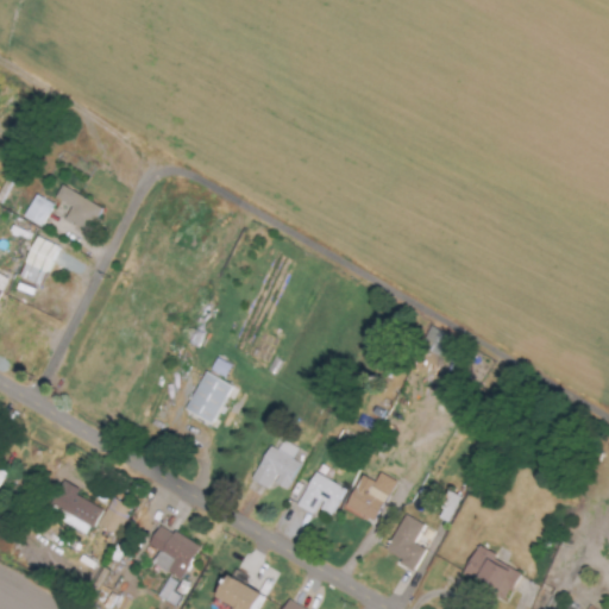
[(62,220),(87,233),(101,209),(61,186),(54,198),(70,207),(62,220)]
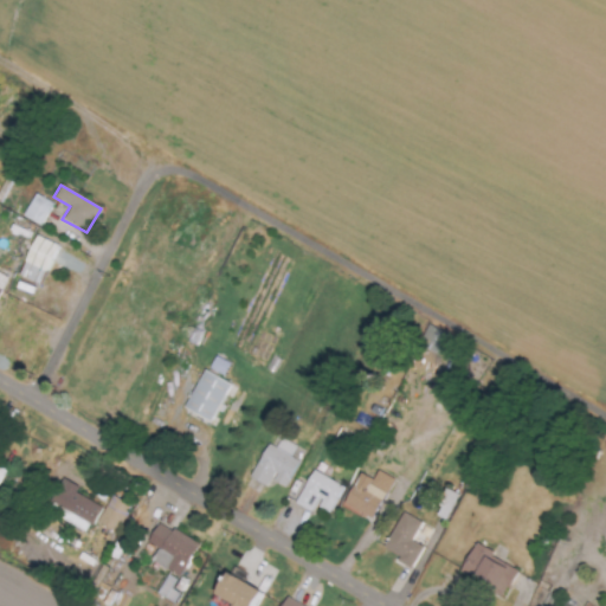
[(23,217),(40,225),(51,202),(33,194),(23,217)]
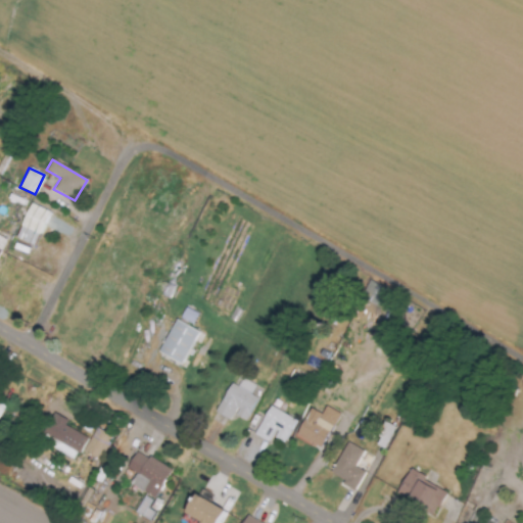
[(34,247),(49,212),(30,203),(14,238),(34,247)]
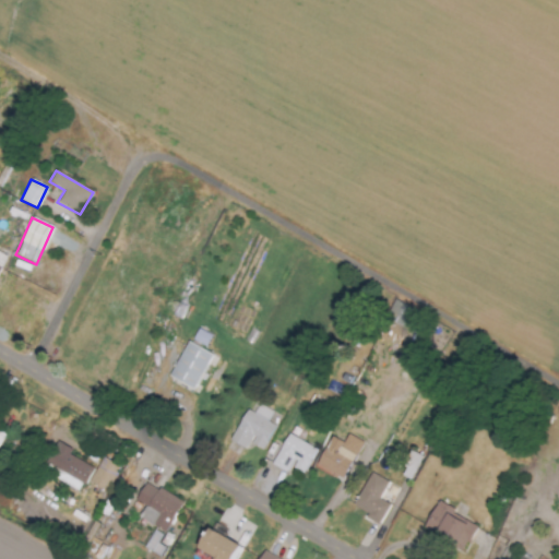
[(411,308),(393,300),(385,318),(403,325),(411,308)]
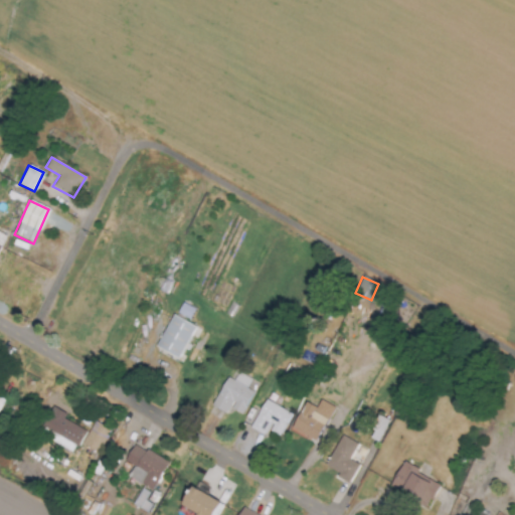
[(194,309),(181,304),(177,314),(189,320),(194,309)]
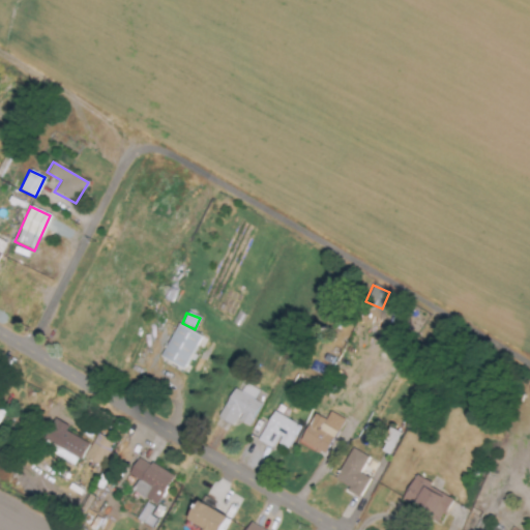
[(160,357),(183,370),(201,336),(178,325),(160,357)]
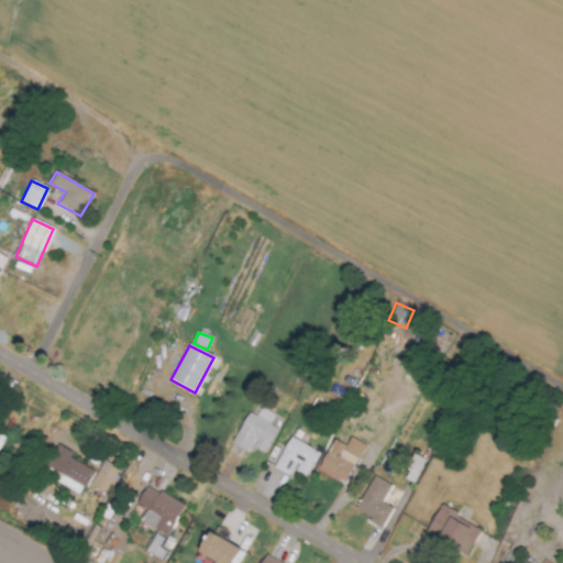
[(282,419),(260,408),(255,417),(246,412),(232,445),(249,452),(251,446),(265,454),(282,419)]
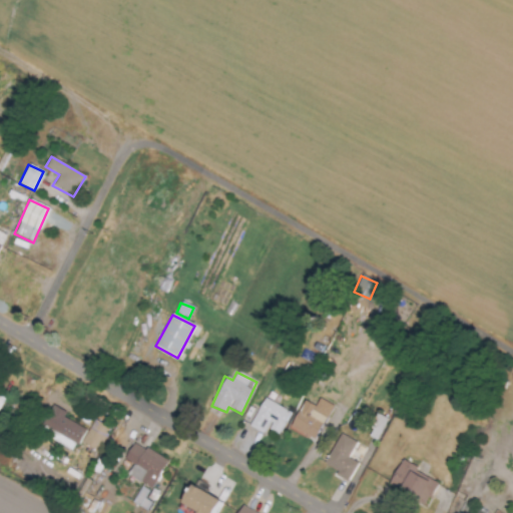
[(264,434),(267,429),(279,435),(290,411),(263,399),(249,428),(264,434)]
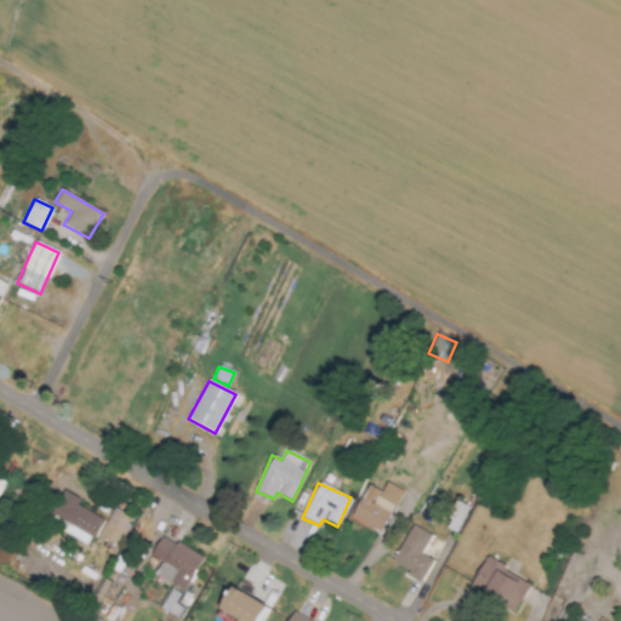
[(382,491),(366,485),(351,520),(382,535),(402,491),(386,483),(382,491)]
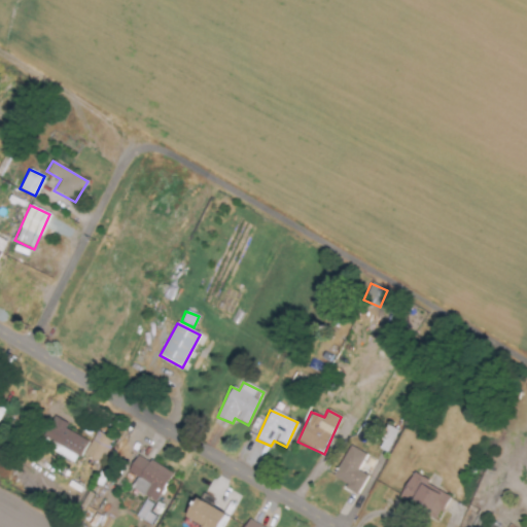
[(67,424),(54,417),(42,436),(57,444),(53,452),(74,464),(86,442),(65,429),(67,424)]
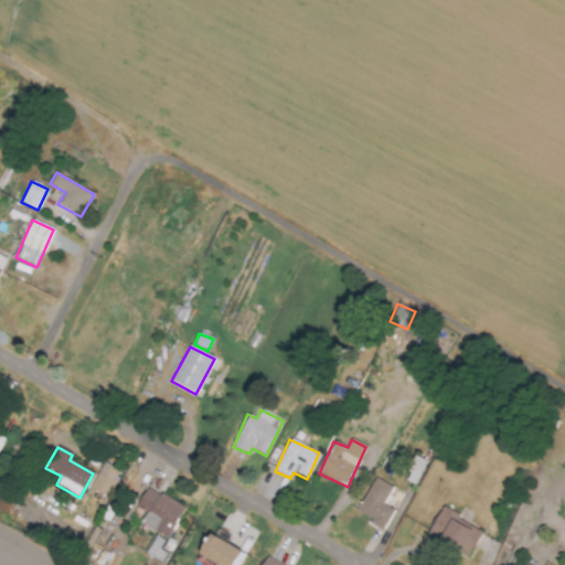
[(418,486),(426,460),(414,457),(406,482),(418,486)]
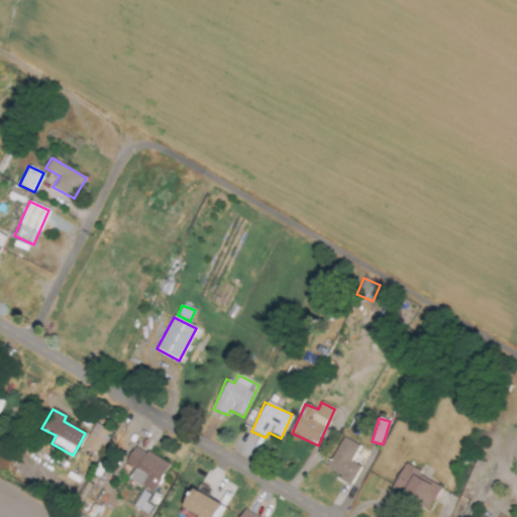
[(98,455),(110,431),(93,423),(81,446),(98,455)]
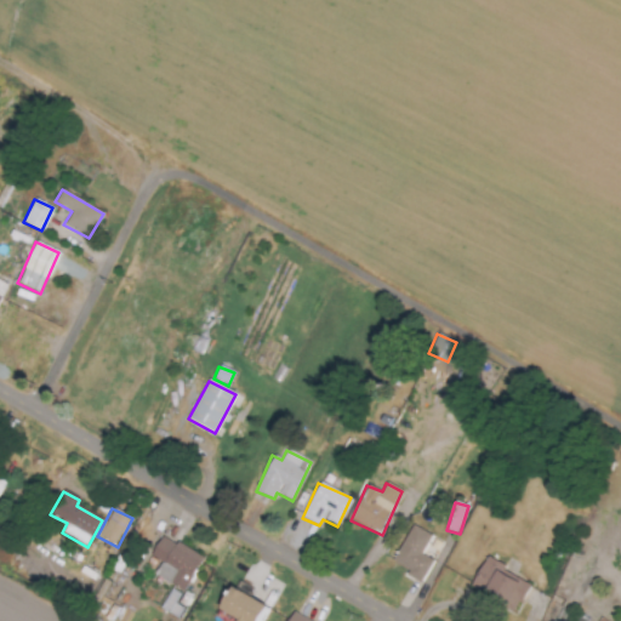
[(410,571),(406,576),(422,585),(434,562),(421,556),(431,536),(411,525),(393,562),(410,571)]
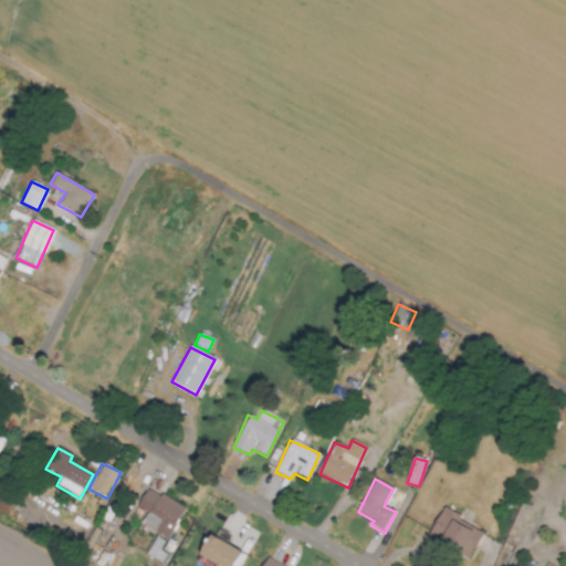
[(140,524),(167,540),(184,509),(147,488),(136,507),(146,513),(140,524)]
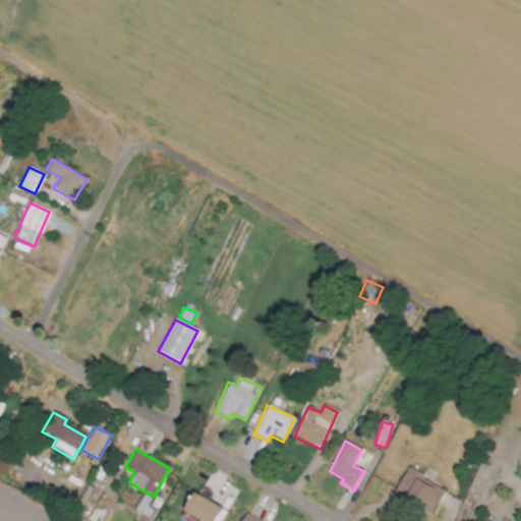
[(395,493),(433,512),(445,488),(406,469),(395,493)]
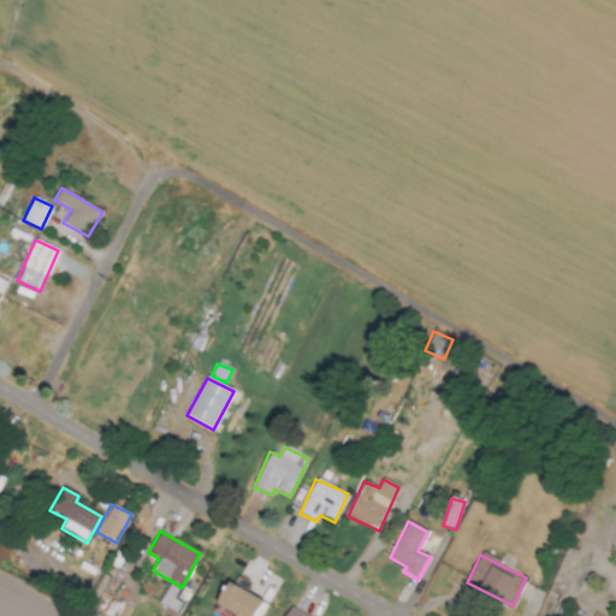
[(237,615),(256,615),(265,602),(230,584),(219,605),(238,615),(237,615)]
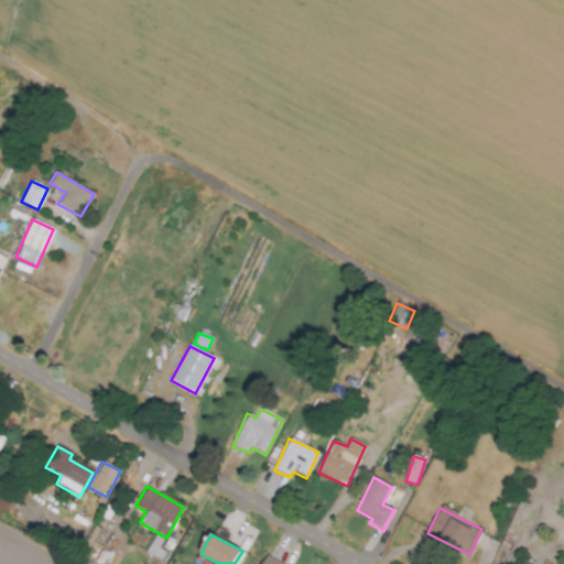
[(163,540),(155,535),(145,553),(161,562),(166,553),(159,549),(163,540)]
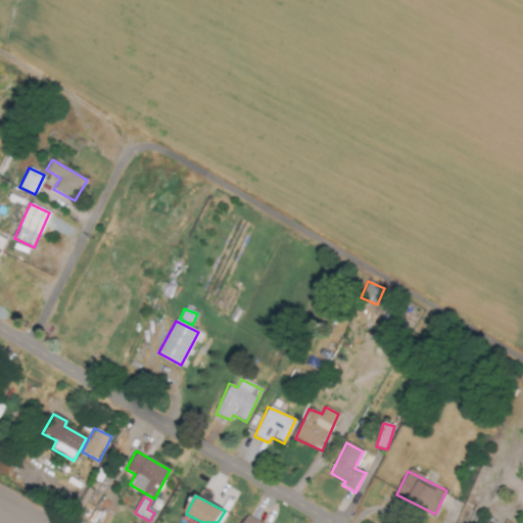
All buildings are outlined.
